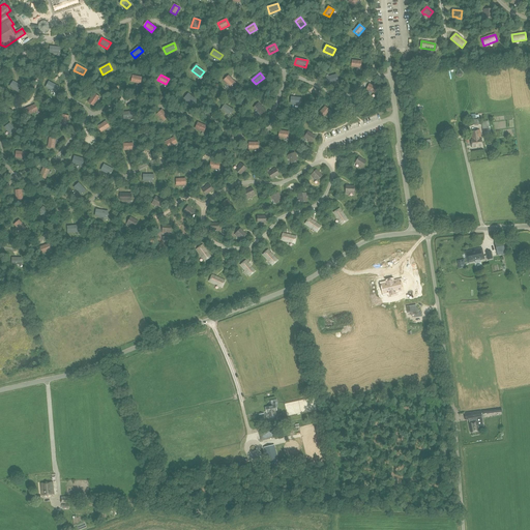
[(339,81),(336,75),(326,78),(328,84),(339,81)]
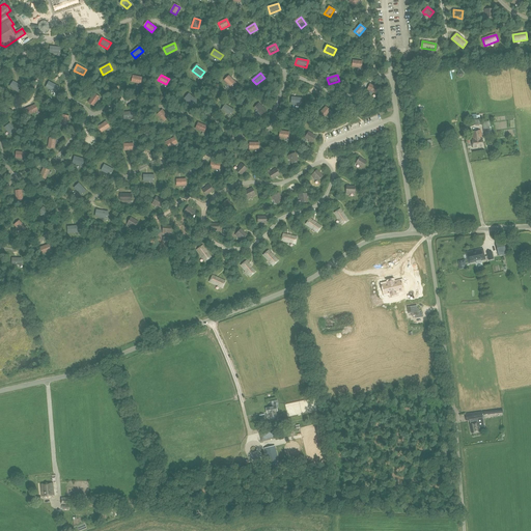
[(224,80),(231,87),(236,83),(229,76),(224,80)]
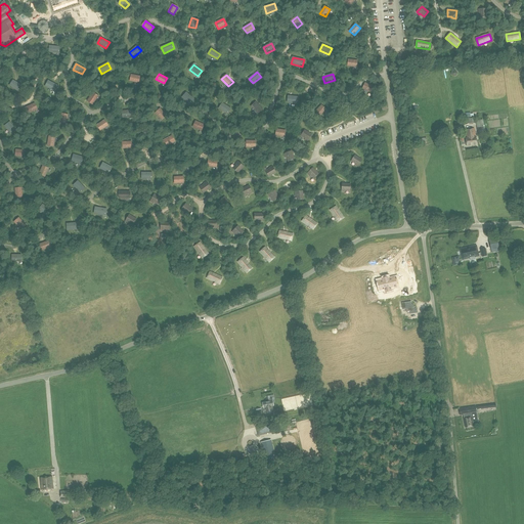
[(22,86),(13,80),(9,86),(18,91),(22,86)]
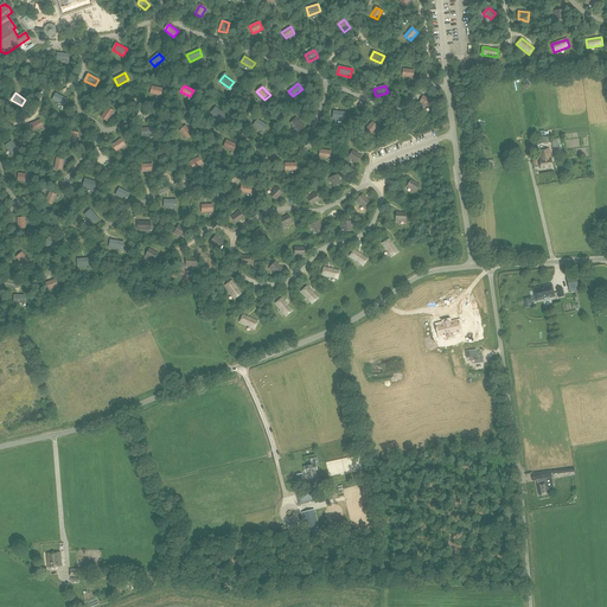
[(68,100),(56,94),(52,100),(64,107),(68,100)]
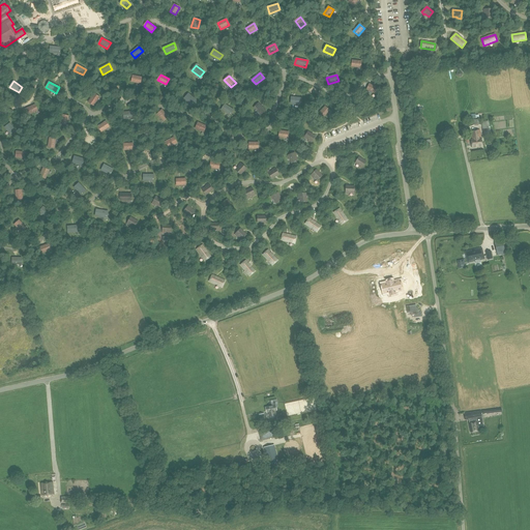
[(366,90),(376,93),(378,87),(370,84),(366,90)]
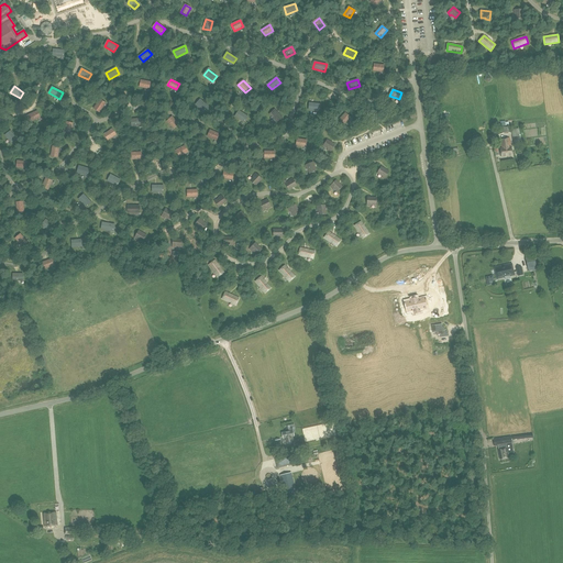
[(100,99),(94,109),(100,112),(106,103),(100,99)]
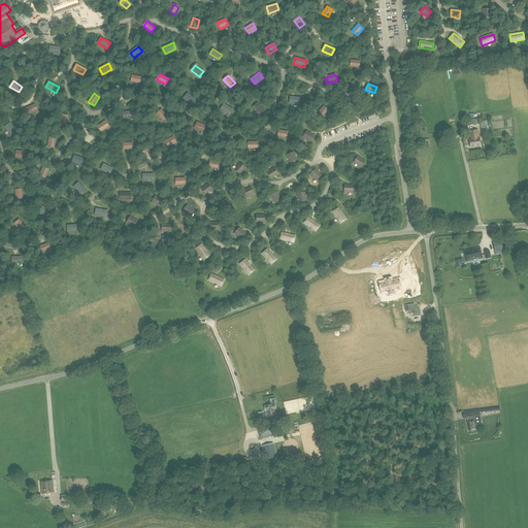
[(196,100),(188,93),(184,98),(191,105),(196,100)]
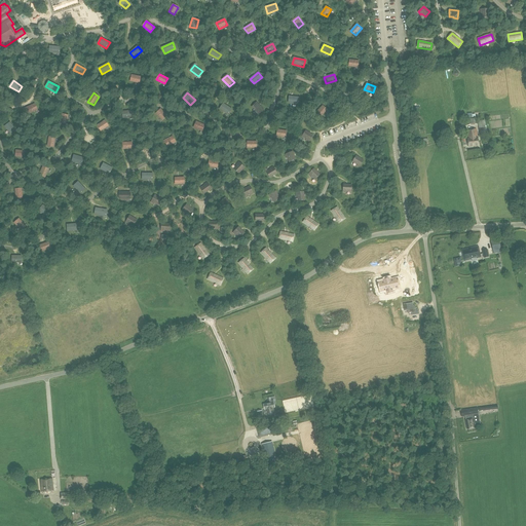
[(257,103),(252,107),(259,114),(264,110),(257,103)]
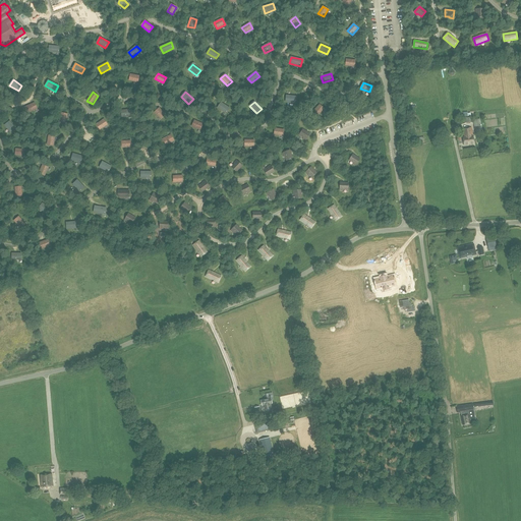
[(30,112),(38,109),(35,103),(26,107),(30,112)]
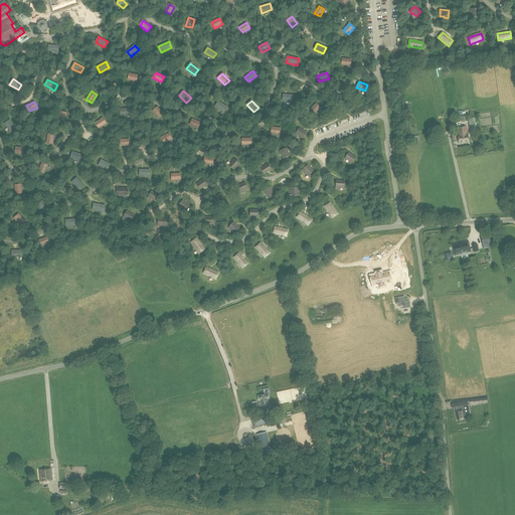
[(218,102),(215,107),(223,112),(226,107),(218,102)]
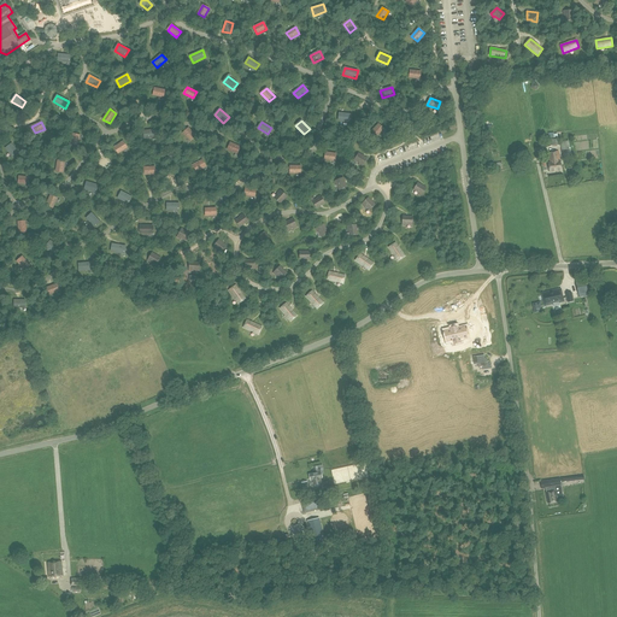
[(378,124),(371,131),(377,136),(385,129),(378,124)]
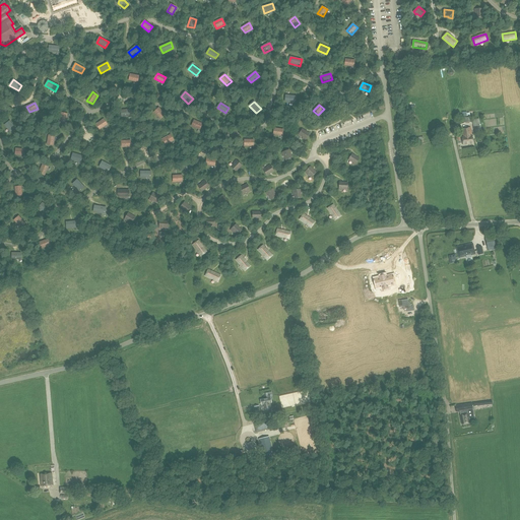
[(160,119),(166,114),(159,108),(154,112),(160,119)]
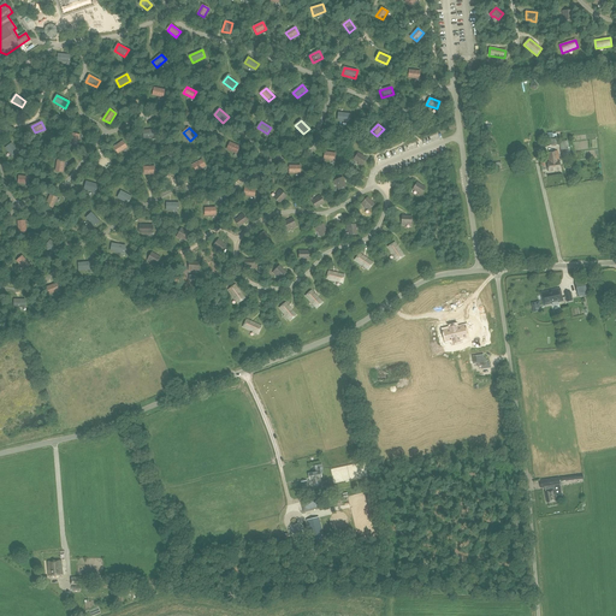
[(70,143),(77,146),(80,135),(72,134),(70,143)]
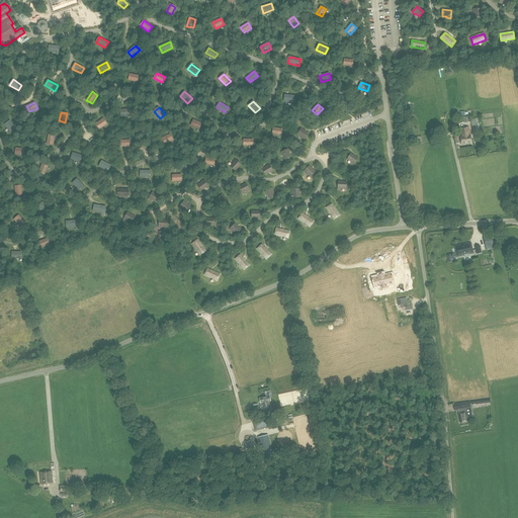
[(107,124),(103,118),(96,123),(99,128),(107,124)]
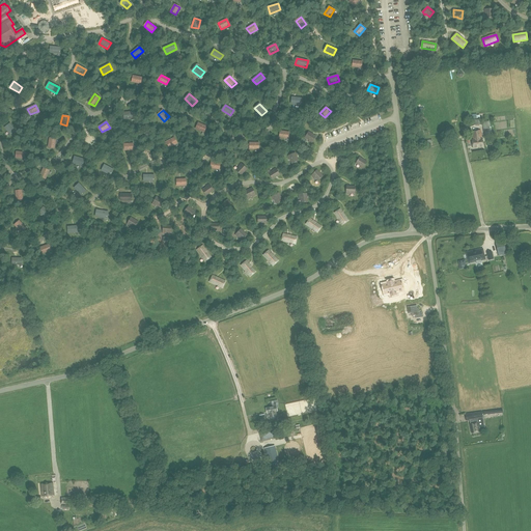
[(204,133),(206,127),(198,122),(196,129),(204,133)]
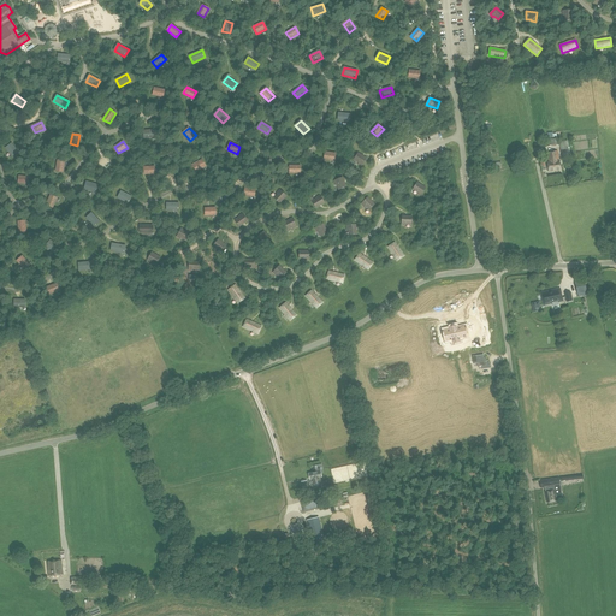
[(18,152),(12,143),(6,148),(12,157),(18,152)]
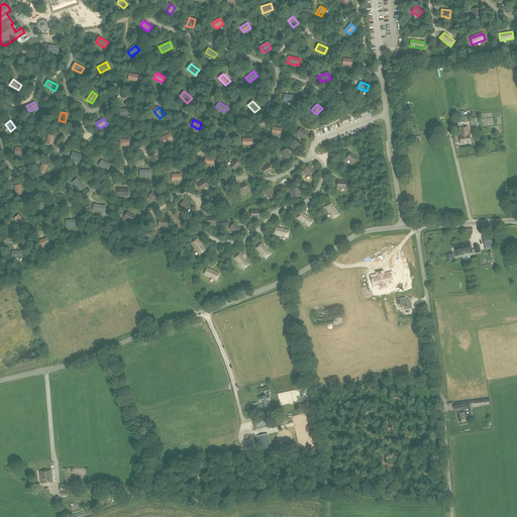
[(459,128),(460,136),(459,136),(460,144),(471,143),(470,135),(469,135),(468,127),(459,128)]
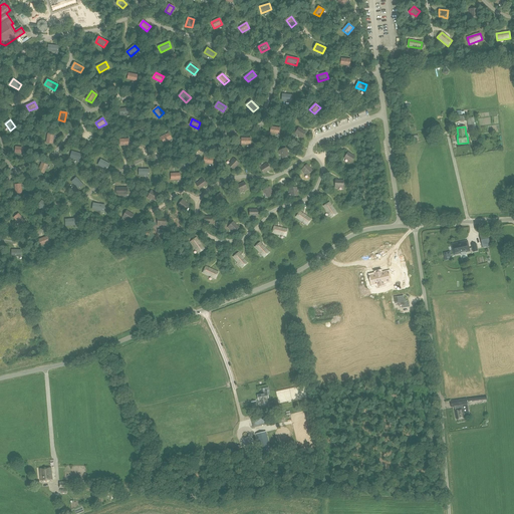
[(298,127),(295,134),(299,136),(299,137),(302,139),(306,132),(298,127)]
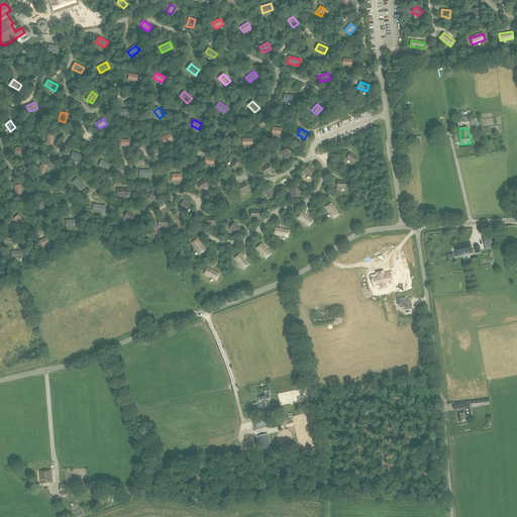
[(162,138),(165,143),(173,139),(170,133),(162,138)]
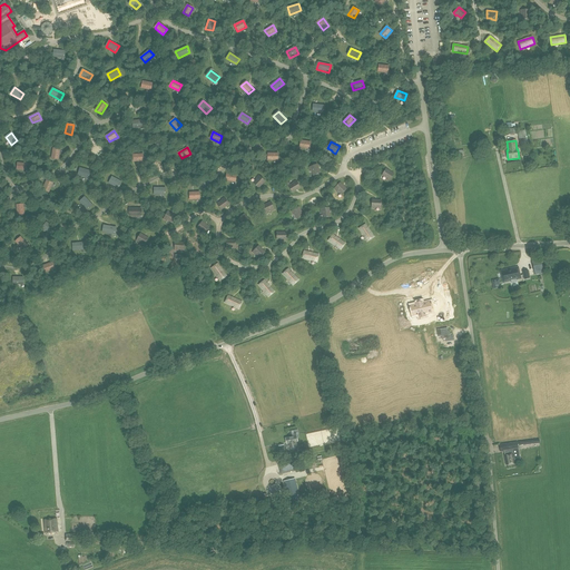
[(312,170),(314,176),(321,173),(317,164),(308,167),(311,172),(312,170)]
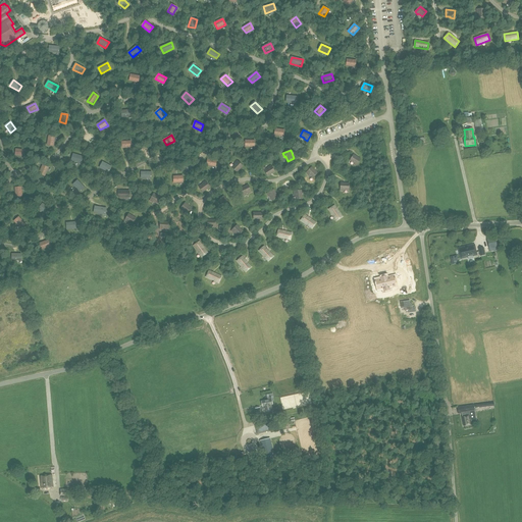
[(353,155),(350,160),(354,163),(354,164),(357,166),(361,159),(353,155)]
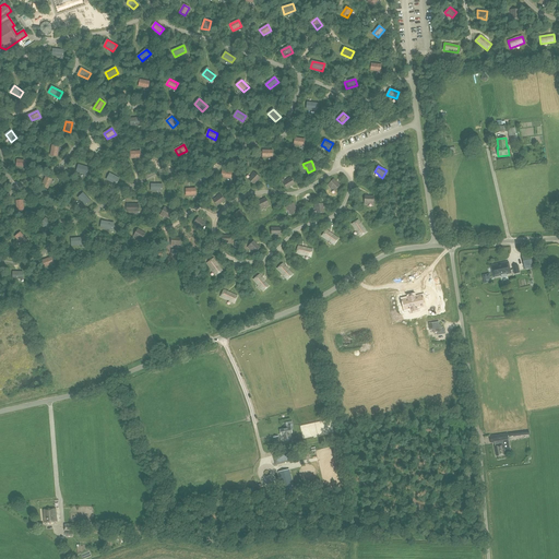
[(252,176),(248,179),(253,185),(260,178),(253,171),(251,175),(252,176)]
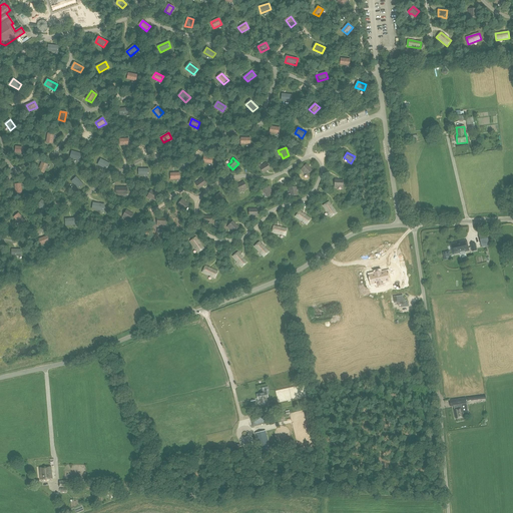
[(101,159),(98,164),(106,169),(109,163),(101,159)]
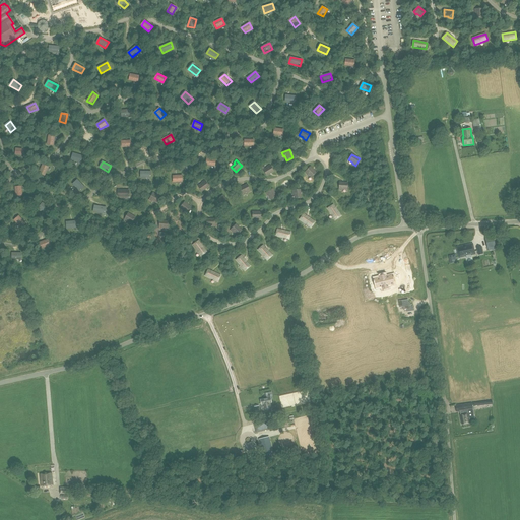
[(43,165),(39,173),(45,176),(49,167),(43,165)]
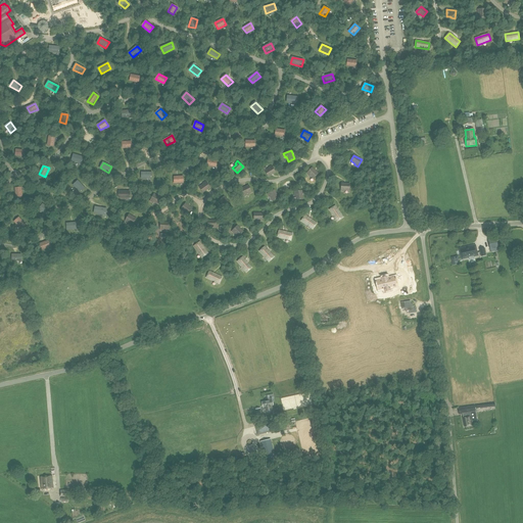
[(269,169),(265,171),(268,177),(276,172),(272,165),(269,168),(269,169)]
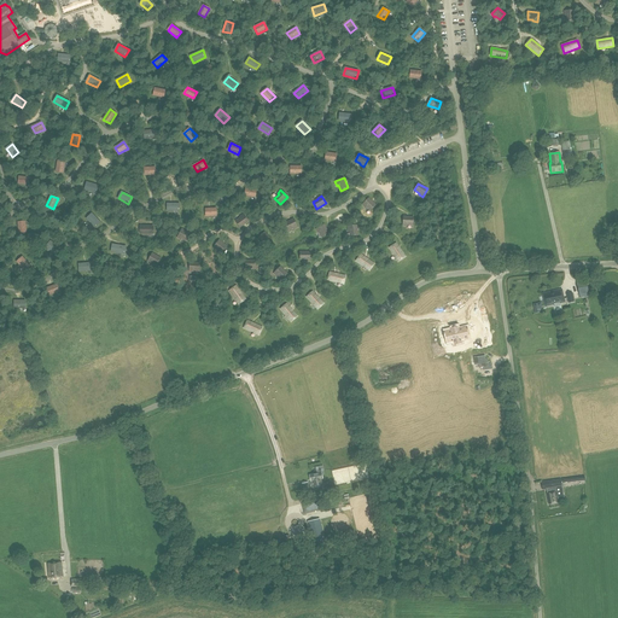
[(366,207),(371,211),(377,205),(368,198),(362,204),(366,208),(366,207)]
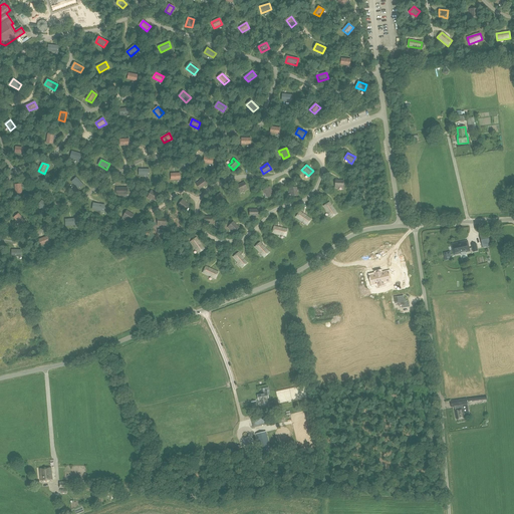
[(76,178),(71,182),(78,189),(83,185),(76,178)]
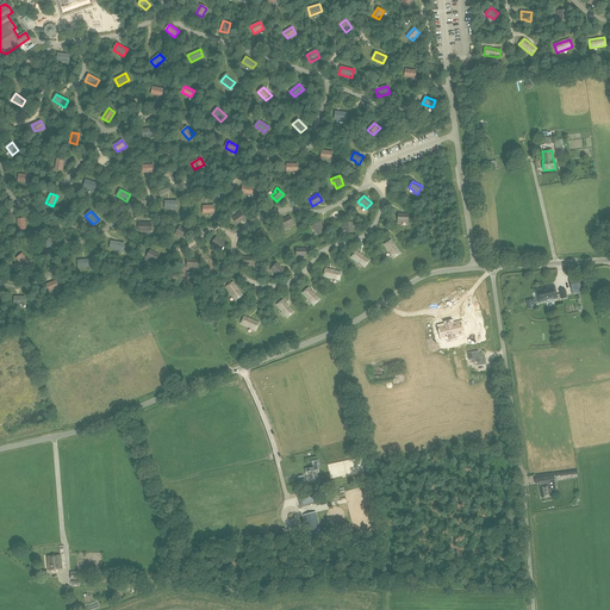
[(237,215),(232,218),(237,224),(246,219),(240,211),(236,213),(237,215)]
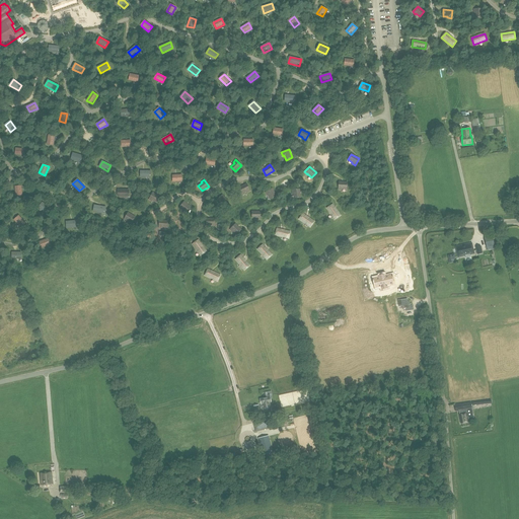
[(239,188),(241,194),(246,192),(246,193),(250,191),(246,183),(239,188)]
